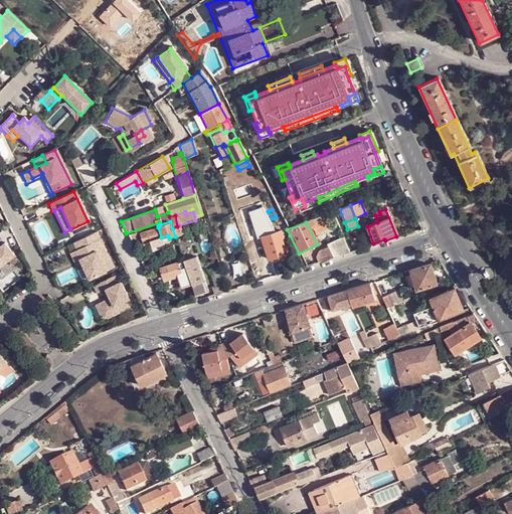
[(341,236),(336,223),(329,226),(335,239),(341,236)]
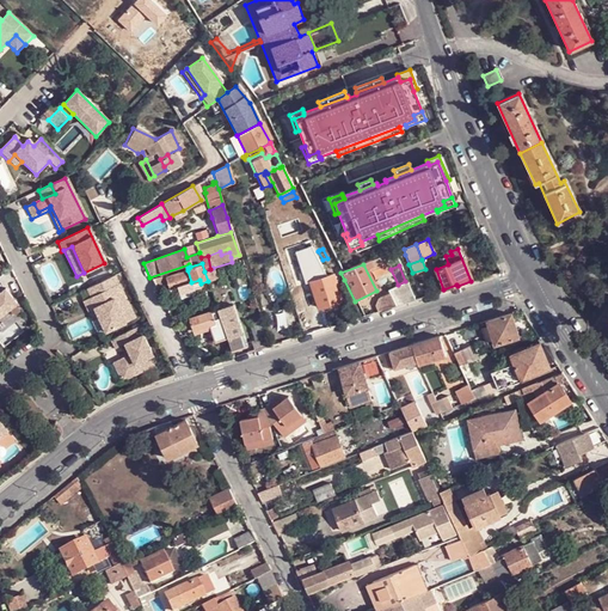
[(215,279),(213,268),(210,269),(204,272),(208,281),(215,279)]
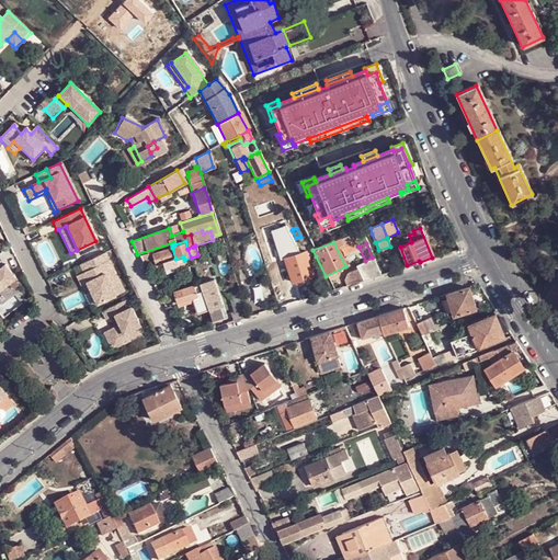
[(175,259),(172,248),(154,253),(151,254),(154,262),(155,265),(162,263),(175,259)]
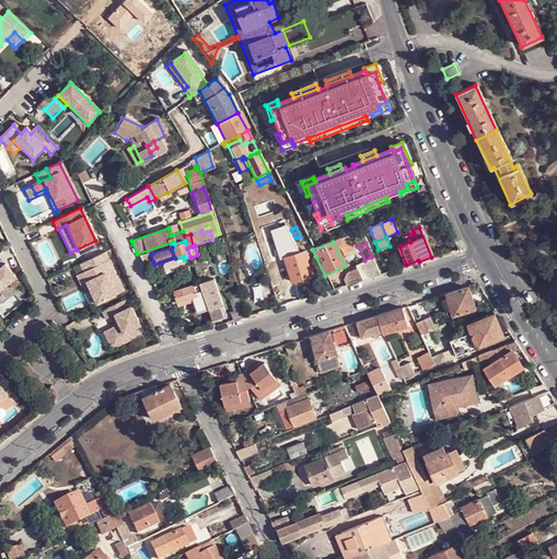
[(142,264),(153,261),(151,254),(151,252),(138,256),(142,264)]
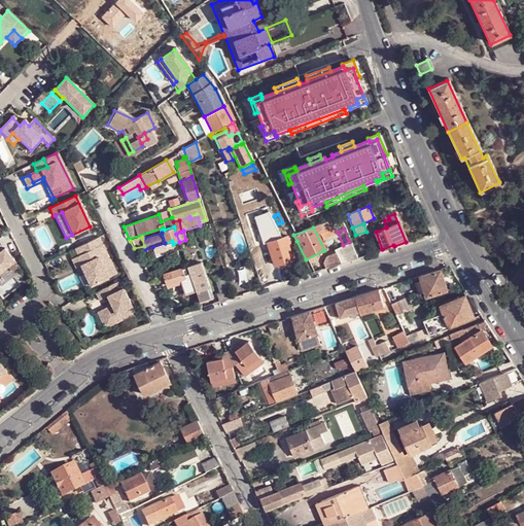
[(293,259),(286,237),(267,243),(274,266),(293,259)]
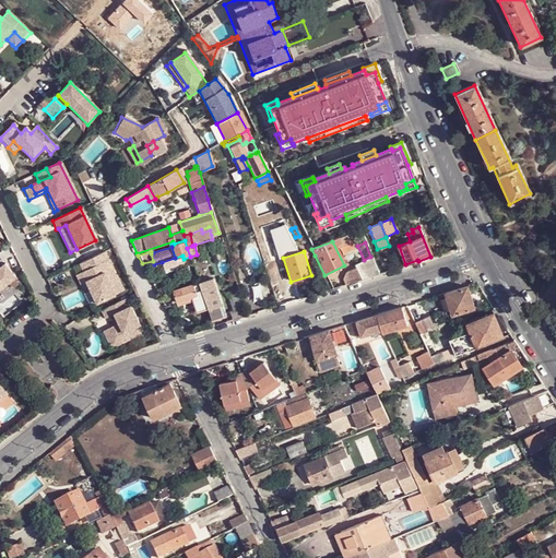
[(104,252),(78,264),(82,272),(74,275),(79,284),(84,282),(95,304),(122,291),(104,252)]
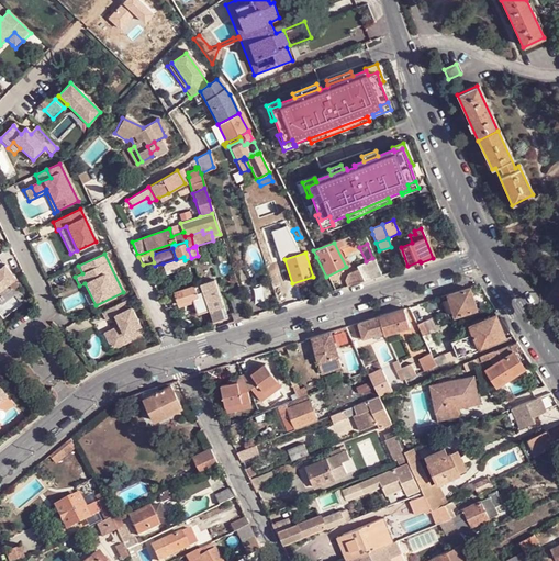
[(185,260),(183,257),(163,264),(165,271),(186,264),(185,260)]
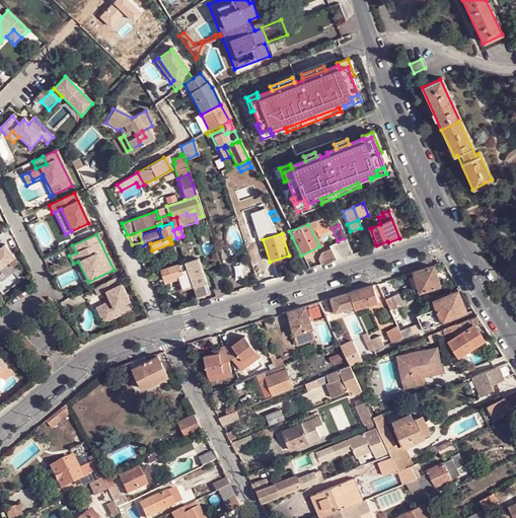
[(333,255),(336,261),(352,255),(344,238),(338,241),(327,246),(330,251),(333,255)]
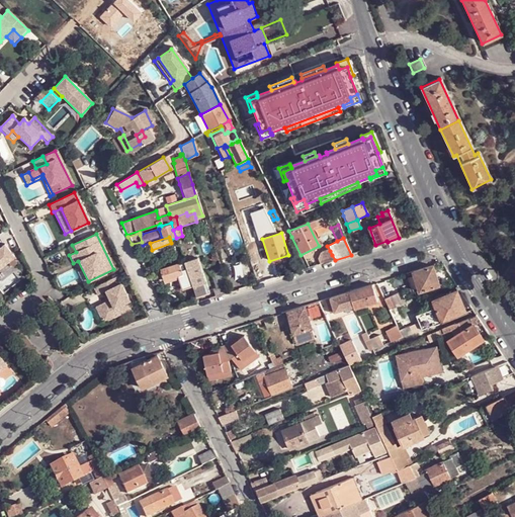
[(0,266),(12,257),(2,245),(0,247),(0,266)]
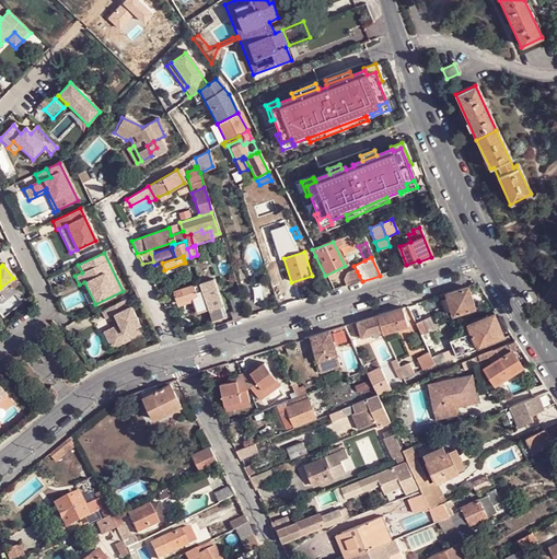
[(350,274),(356,283),(362,281),(359,276),(357,271),(350,274)]
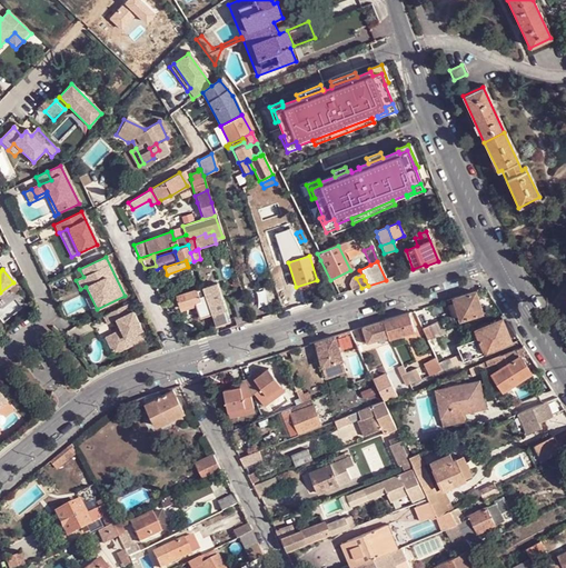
[(210,316),(224,311),(215,284),(201,288),(210,316)]
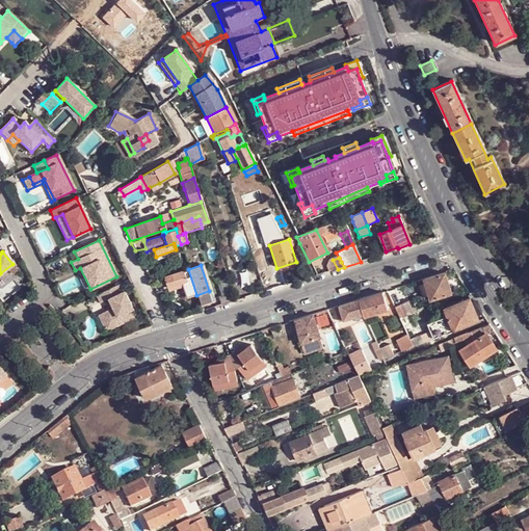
[(185,283),(179,285),(184,299),(196,295),(188,269),(182,271),(185,283)]
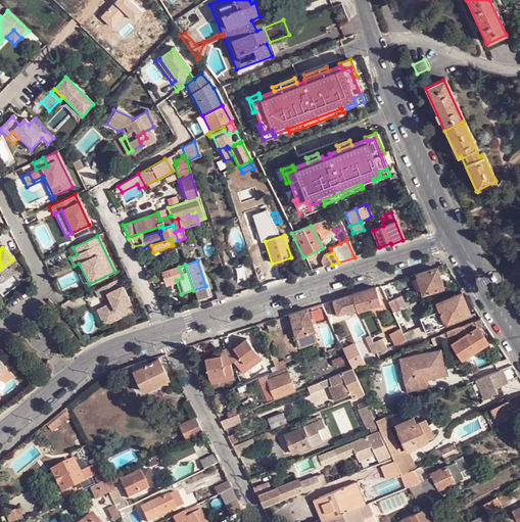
[(182,278),(179,267),(160,273),(163,284),(176,280),(182,278)]
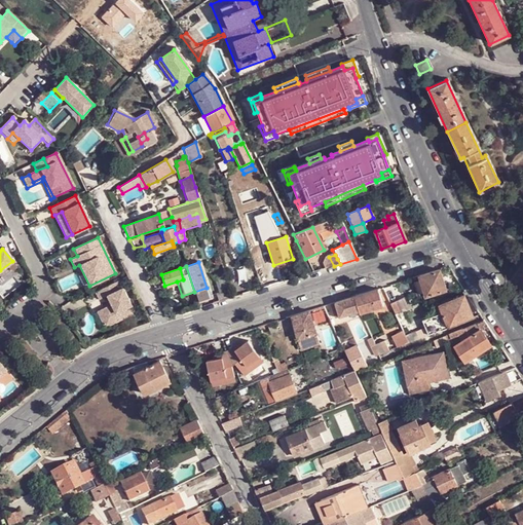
[(427,297),(446,292),(440,272),(419,278),(427,297)]
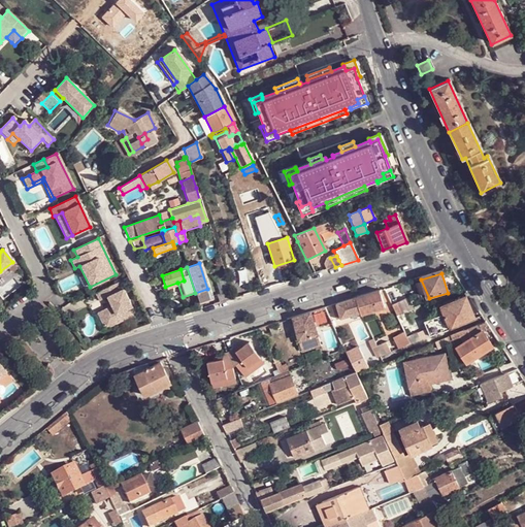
[(134,315),(122,289),(106,296),(111,306),(112,309),(109,311),(108,307),(97,314),(104,329),(134,315)]
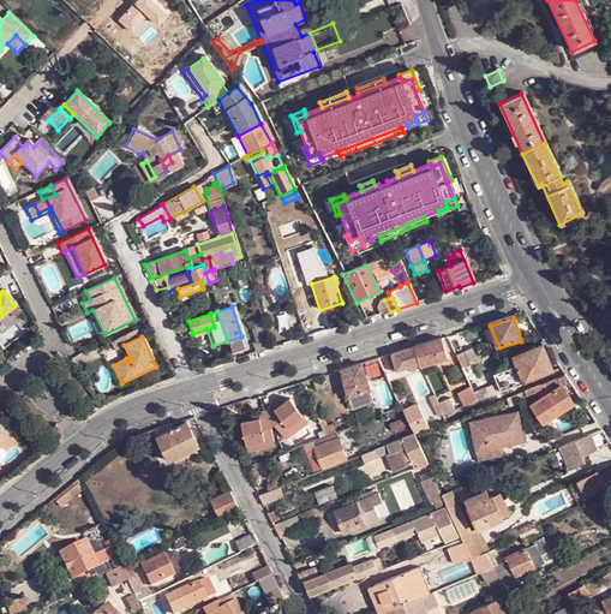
[(241,337),(227,341),(231,353),(245,349),(241,337)]
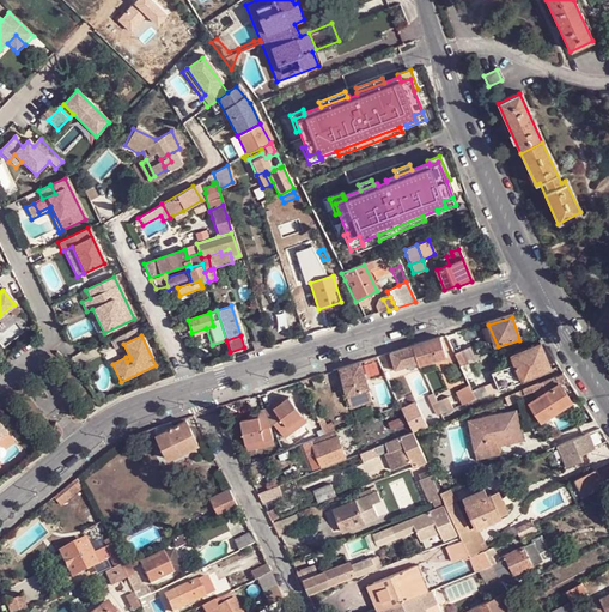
[(268,347),(265,338),(257,340),(250,343),(254,352),(268,347)]
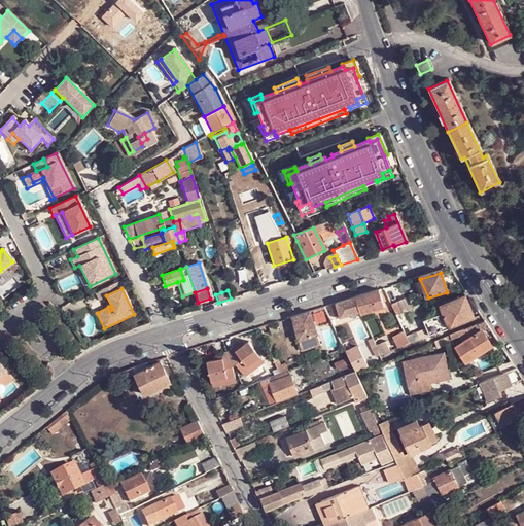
[(379,292),(356,300),(357,302),(357,306),(381,299),(379,292)]
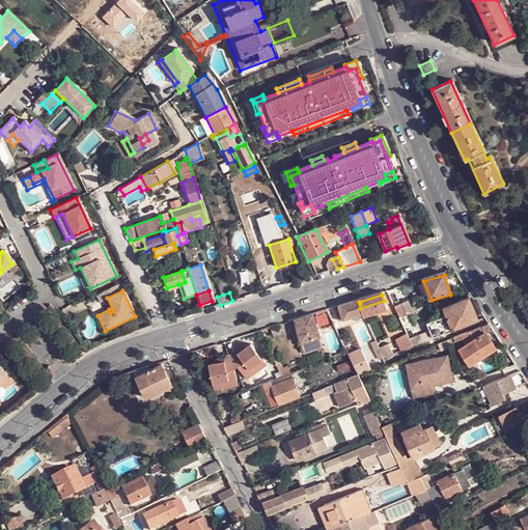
[(478,323),(470,300),(444,310),(449,322),(452,332),(478,323)]
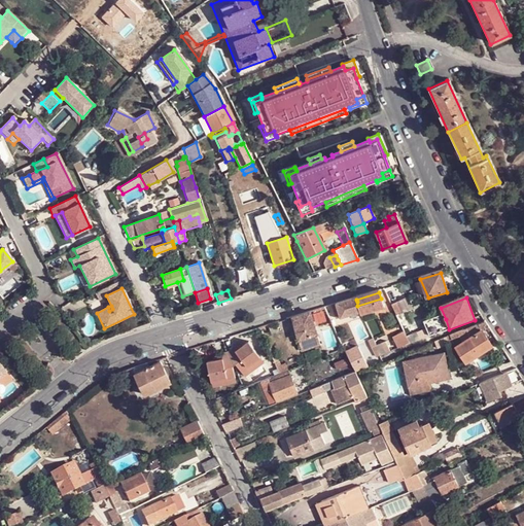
[(381,299),(357,306),(359,313),(360,315),(361,315),(383,308),(381,299)]
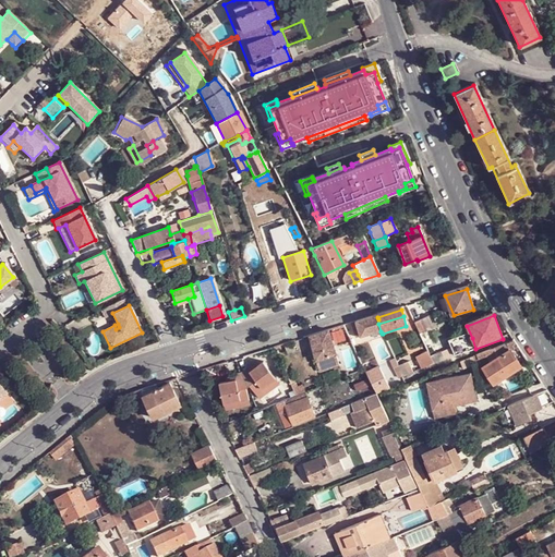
[(415,324),(420,336),(427,333),(435,330),(436,329),(432,317),(415,324)]
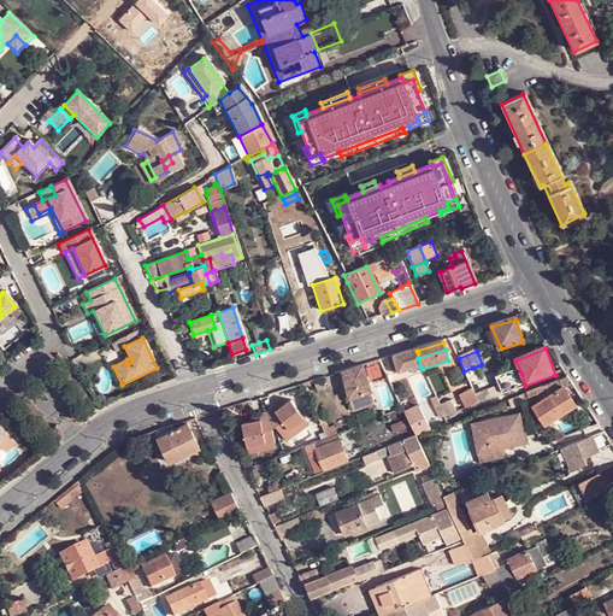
[(393,375),(420,367),(418,358),(418,353),(395,359),(389,363),(393,375)]
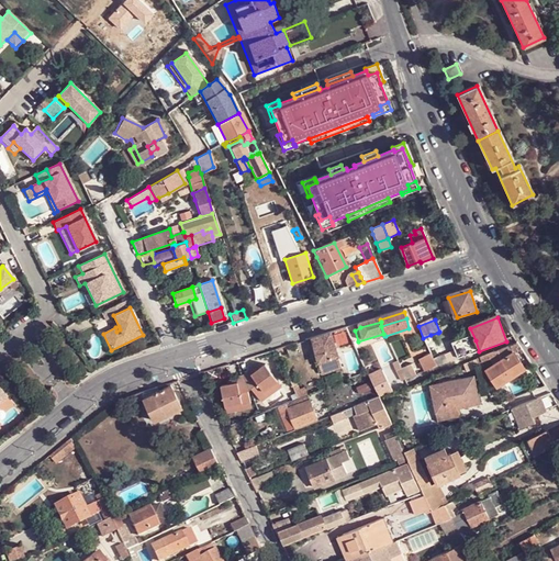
[(332,334),(312,340),(314,346),(333,339),(332,334)]
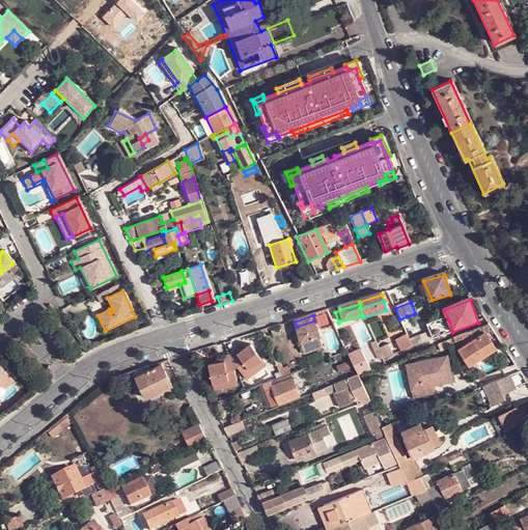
[(321,337),(314,321),(297,327),(303,343),(321,337)]
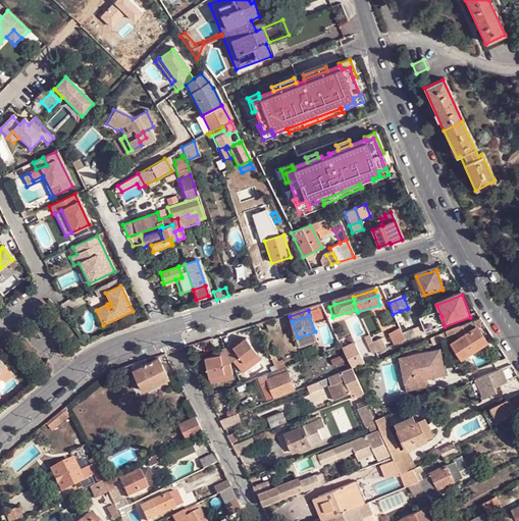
[(445,326),(442,316),(425,322),(426,325),(435,322),(438,329),(445,326)]
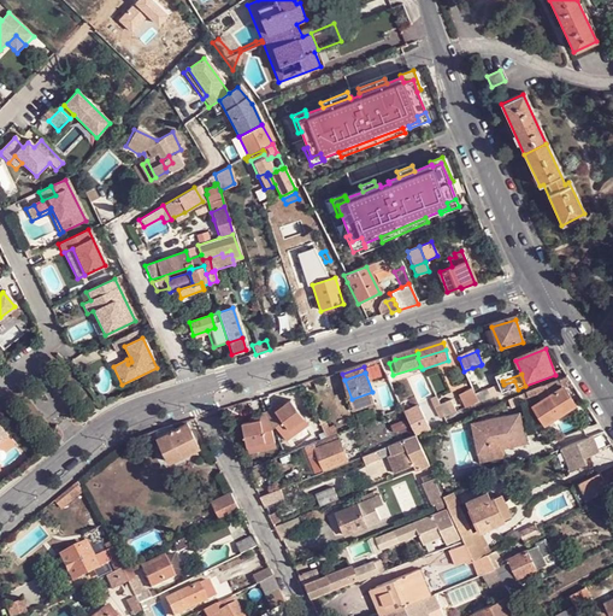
[(583,403),(567,377),(560,381),(576,406),(583,403)]
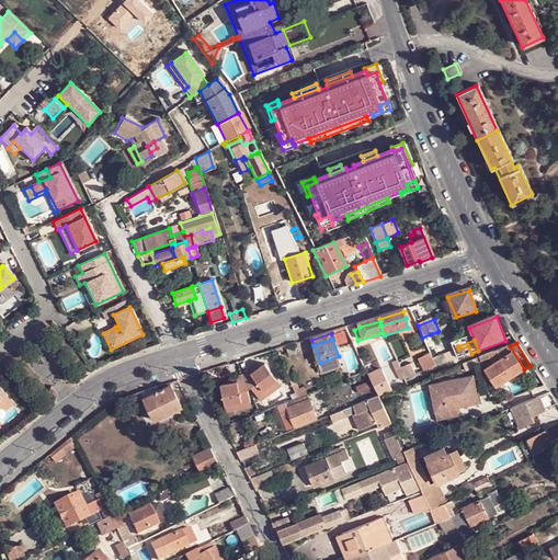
[(510,346),(487,355),(490,361),(493,365),(486,370),(496,387),(524,369),(510,346)]
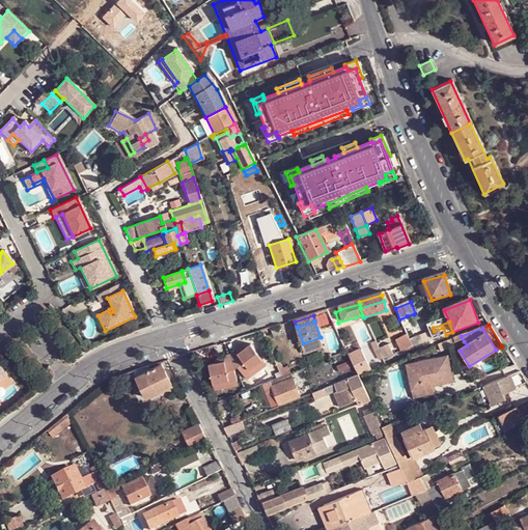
[(410,340),(408,336),(396,341),(400,352),(413,347),(410,340)]
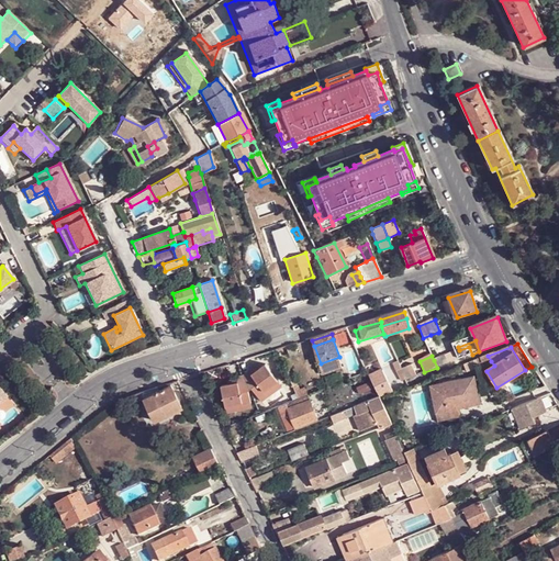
[(491,361),(488,356),(474,361),(477,368),(491,361)]
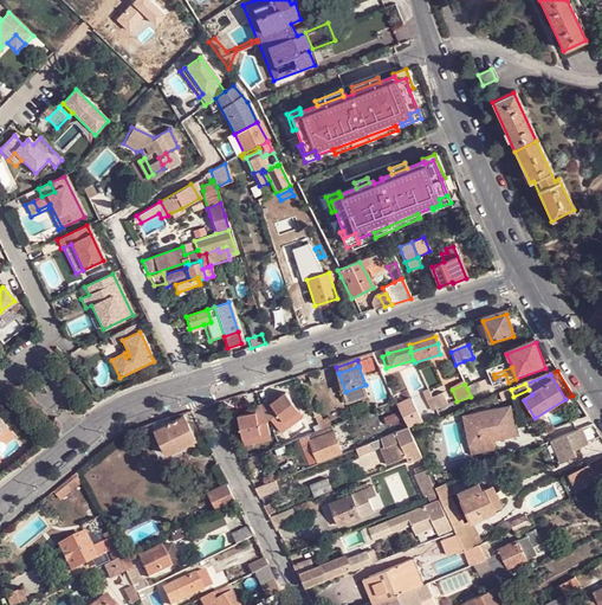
[(370,398),(366,385),(345,392),(350,404),(370,398)]
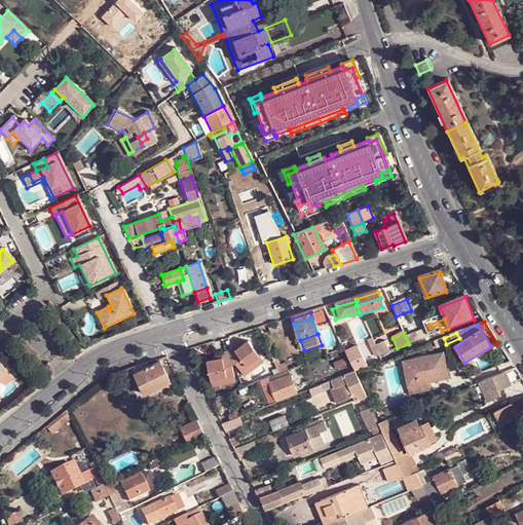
[(409,344),(416,341),(413,335),(406,337),(409,344)]
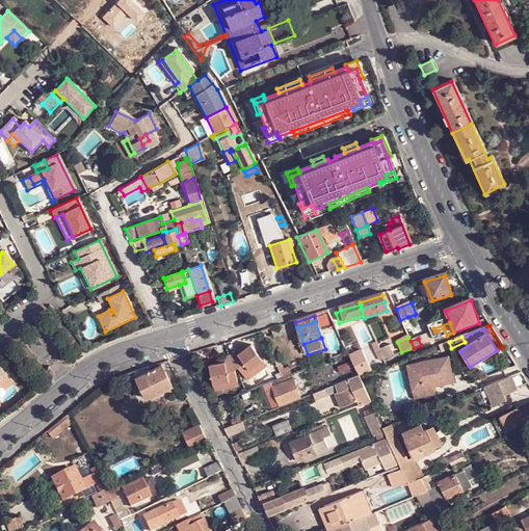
[(236,350),(230,354),(236,369),(238,369),(244,378),(252,374),(249,372),(263,363),(253,346),(239,355),(236,350)]
